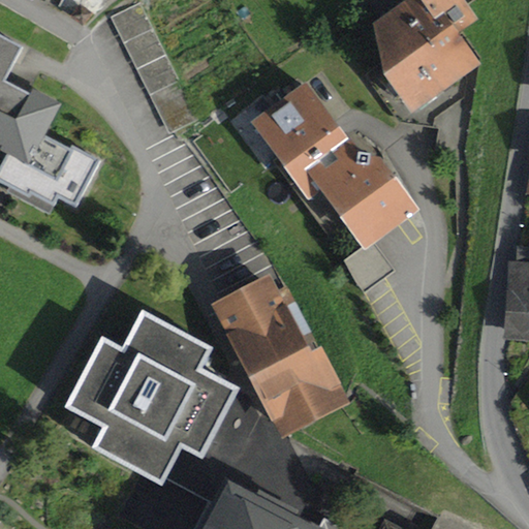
[(83,29),(106,0),(59,0),(56,4),(83,29)]
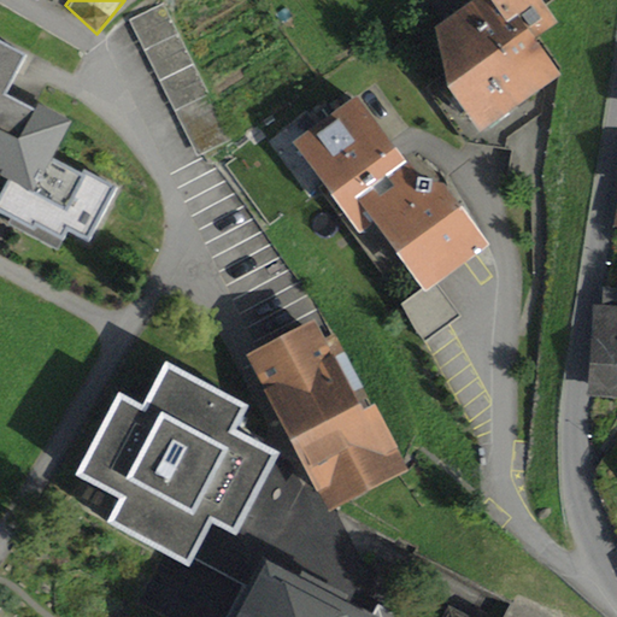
[(477,0),(435,30),(448,92),(480,134),(559,77),(534,42),(557,25),(539,0),(477,0)]
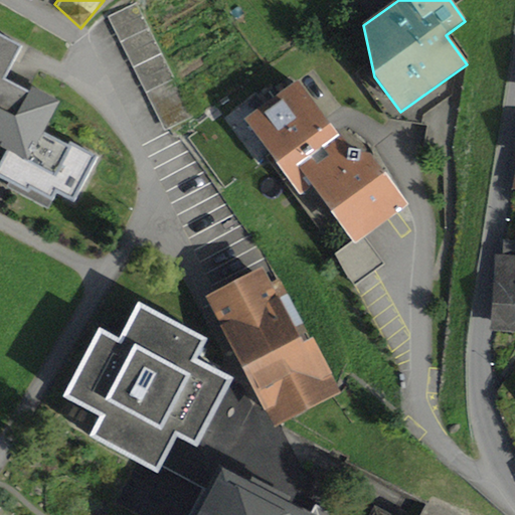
[(136,3),(109,17),(164,131),(193,117),(136,3)]
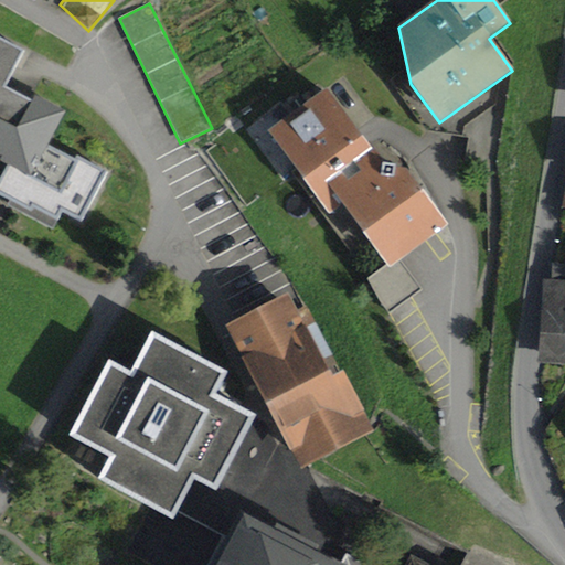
[(31,176),(48,146),(65,112),(34,95),(31,100),(6,87),(25,52),(0,38),(0,158),(11,164),(31,176)]
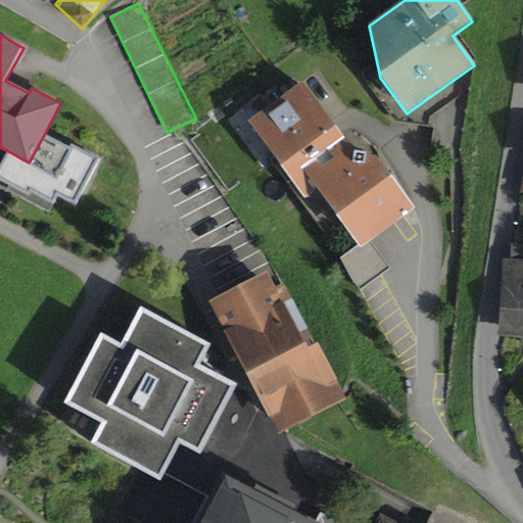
[(358,154),(303,81),(246,123),(304,202),(318,192),(362,251),(417,211),(378,159),(358,154)]
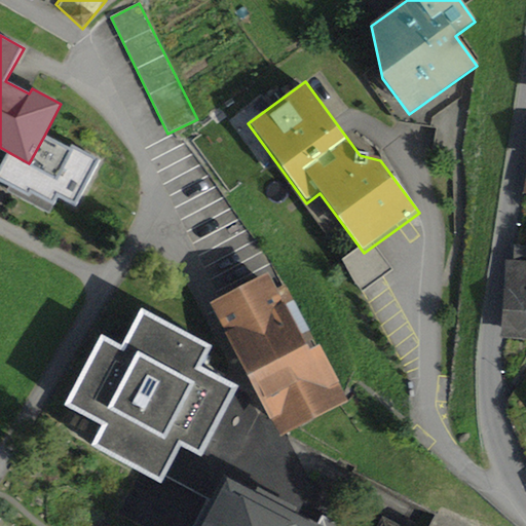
[(29,163),(10,153),(0,172),(0,181),(26,196),(28,193),(51,205),(57,196),(74,205),(99,160),(70,144),(68,148),(44,136),(29,163)]
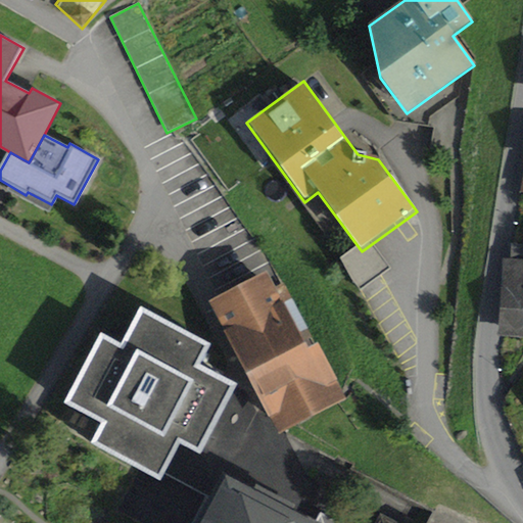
[(511,259),(502,259),(497,339),(522,339),(522,244),(512,244),(511,259)]
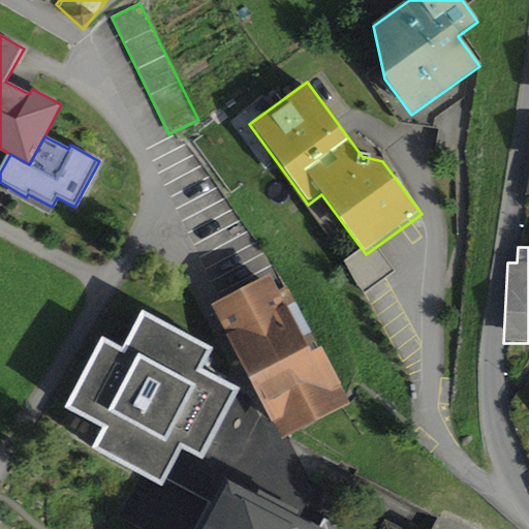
[(272,276),(213,307),(280,439),(350,405),(323,349),(312,354),(272,276)]
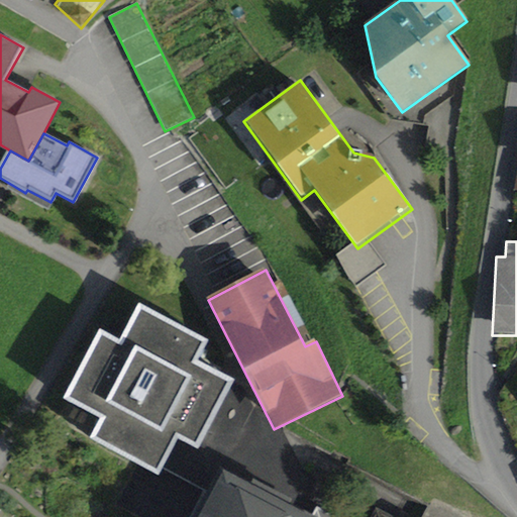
[(106,419),(95,441),(161,474),(182,431),(203,444),(236,379),(198,360),(209,342),(141,307),(124,344),(103,332),(69,401),(106,419)]
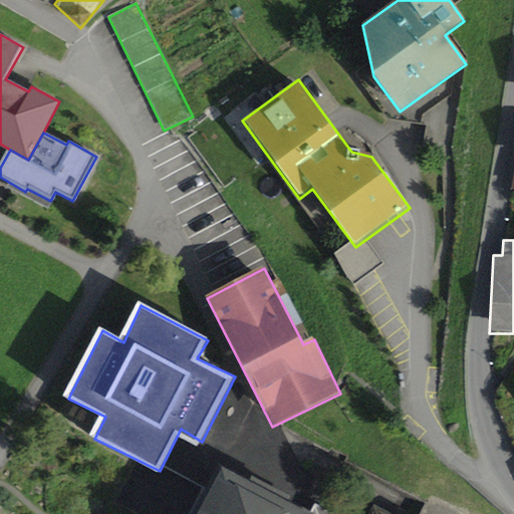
[(312,513),(311,513),(221,467),(196,513),(312,513)]
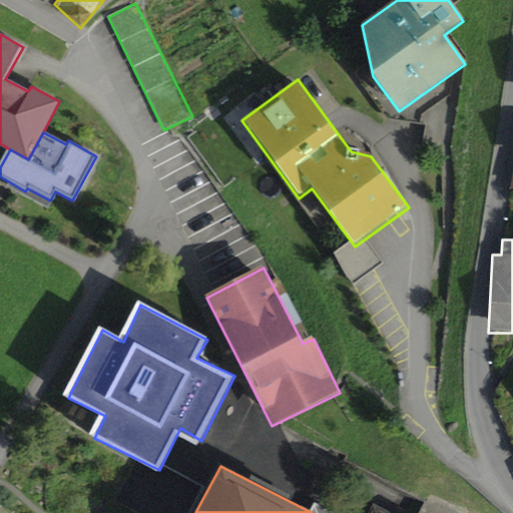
[(453,512),(429,500),(421,512),(390,512),(374,505),(370,512),(453,512)]
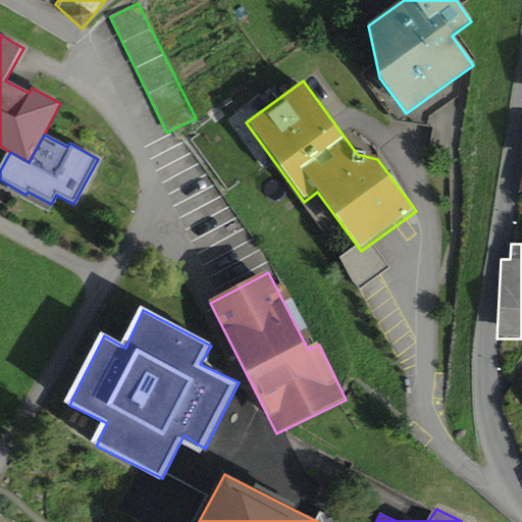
[(337,521),(320,513),(316,521),(317,521),(337,521)]
